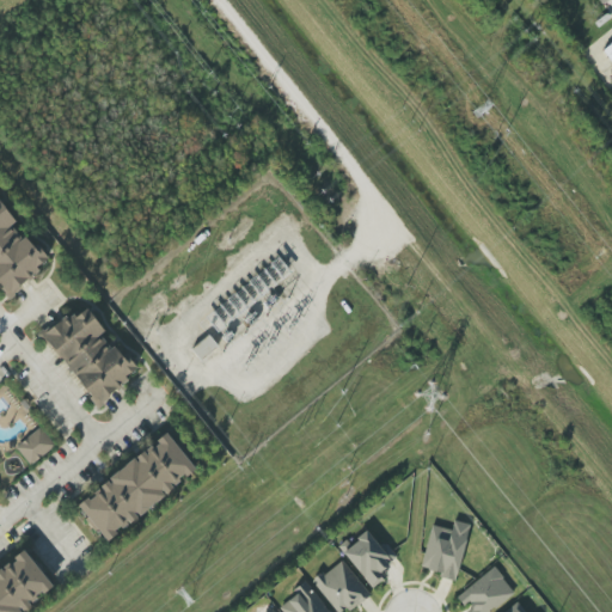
[(43,336),(97,405),(136,374),(104,332),(105,332),(84,305),(43,336)]
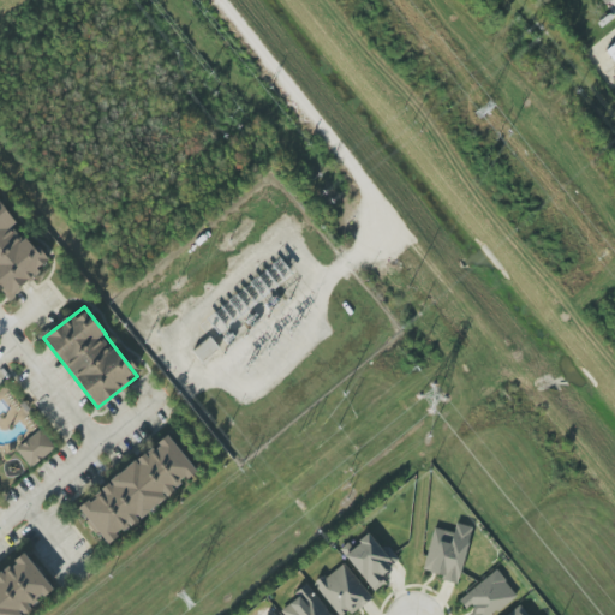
[(192,350),(201,362),(219,348),(210,336),(192,350)]
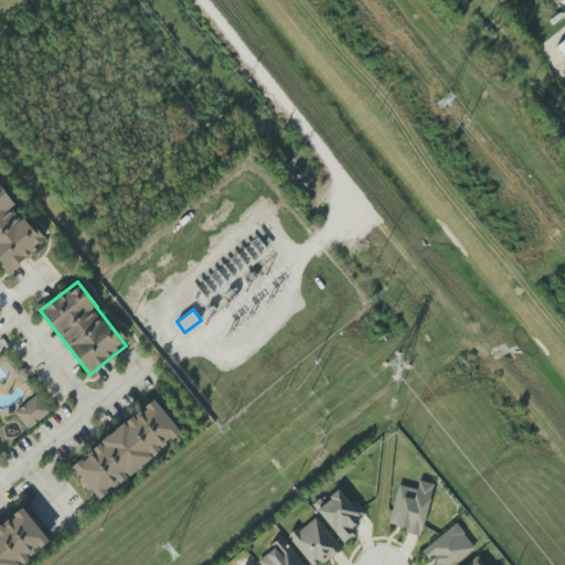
[(14,413),(29,430),(51,412),(36,394),(14,413)]
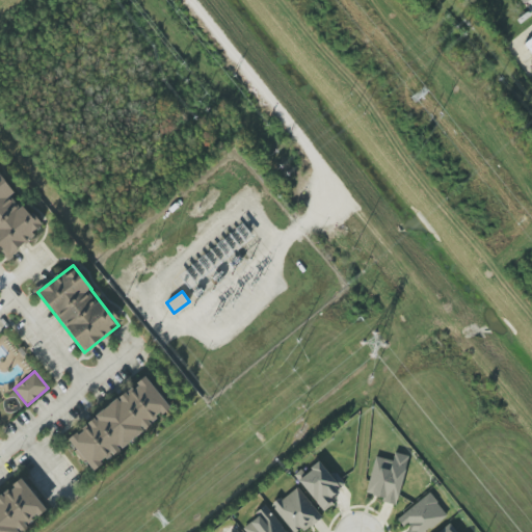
[(90,470),(170,410),(147,377),(67,436),(90,470)]
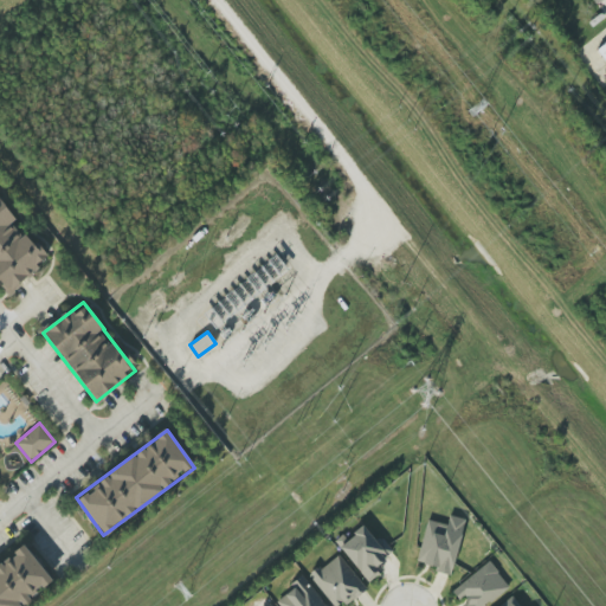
[(417,562),(436,567),(434,573),(451,577),(464,520),(449,516),(447,524),(426,520),(417,562)]
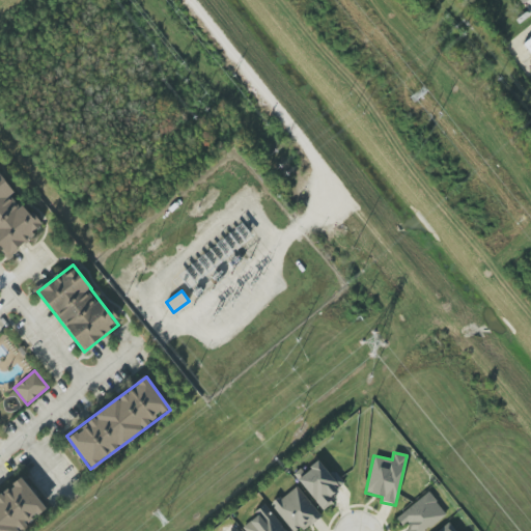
[(304,472),(301,468),(294,474),(323,510),(334,501),(330,496),(344,484),(334,471),(330,475),(318,460),(304,472)]
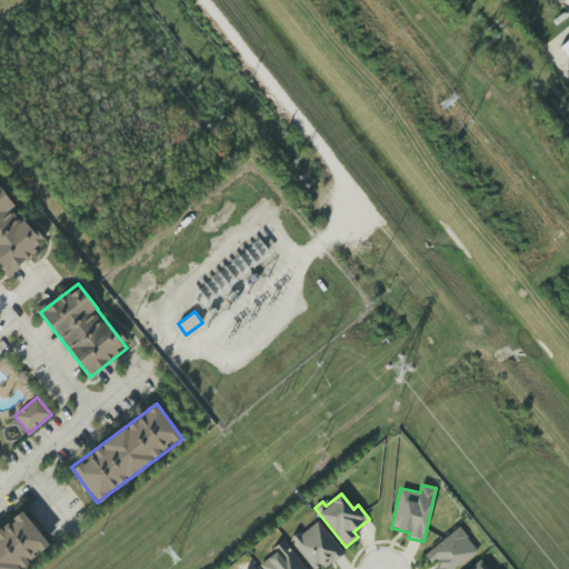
[(0,529),(0,568),(20,568),(49,548),(23,512),(0,529)]
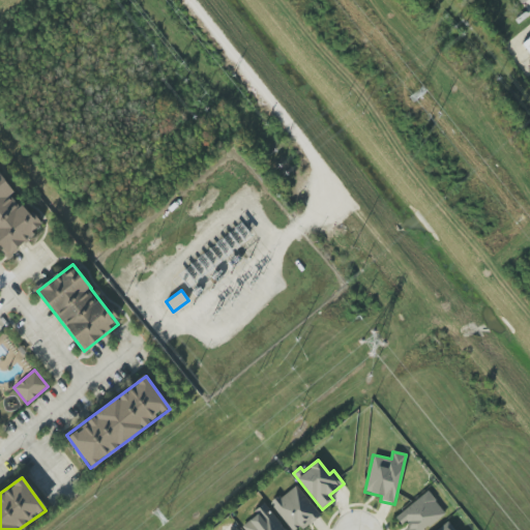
[(291,529),(300,529),(320,514),(295,484),(271,504),(291,529)]
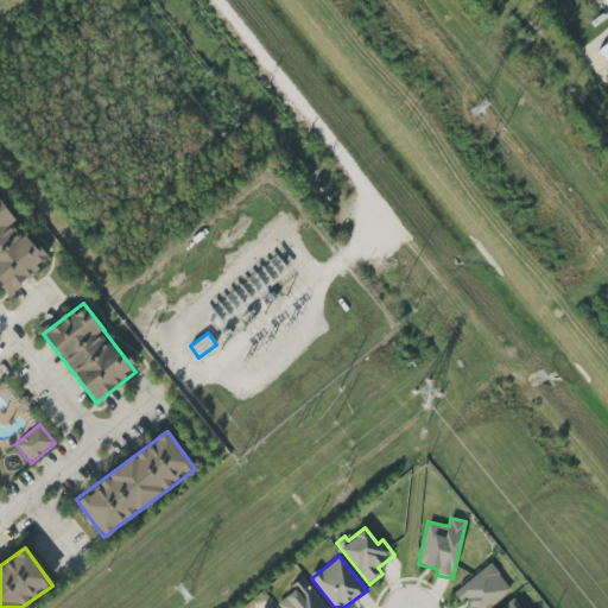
[(467,607),(487,607),(511,589),(491,564),(454,594),(461,603),(463,601),(467,607)]
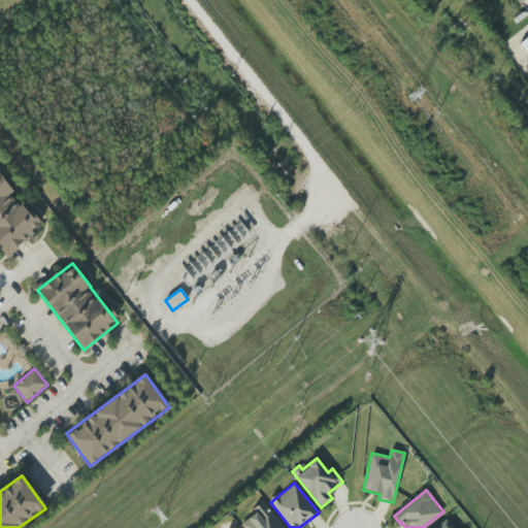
[(284,527),(264,503),(239,523),(243,527),(284,527)]
